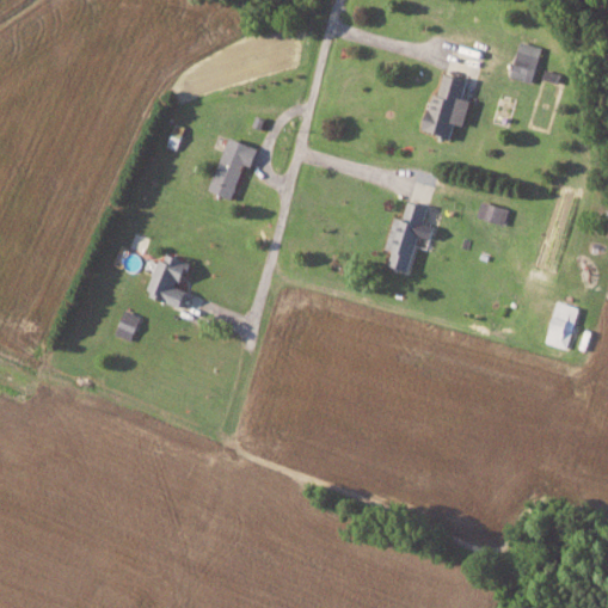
[(528,69),(535,72),(541,49),(520,43),(514,66),(527,69),(528,69)]
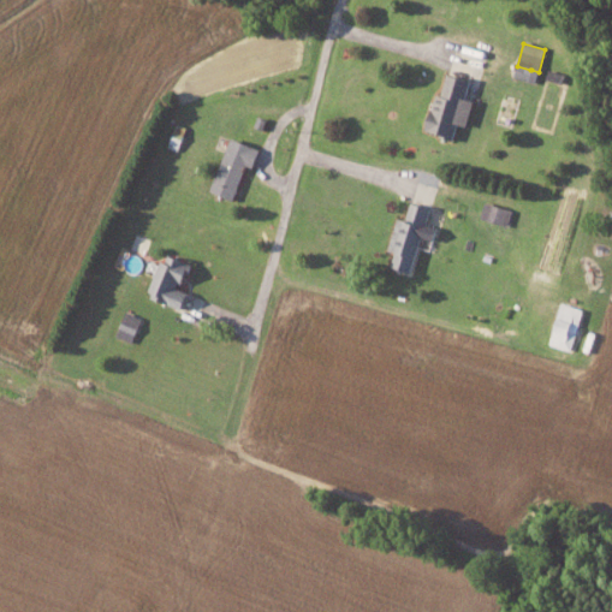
[(453,141),(458,125),(464,128),(480,72),(447,63),(428,134),(453,141)]
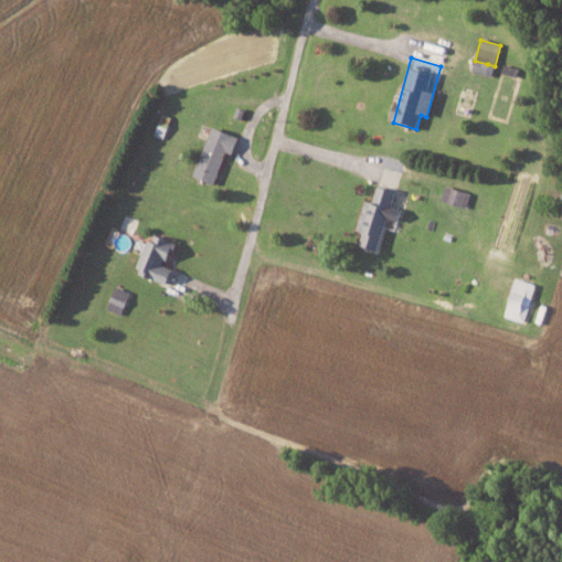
[(192,177),(213,184),(226,151),(233,154),(239,139),(212,128),(192,177)]
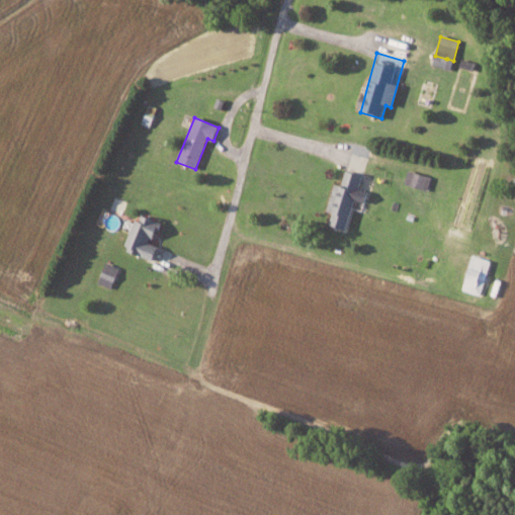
[(362,176),(344,171),(341,186),(334,185),(327,212),(332,213),(329,226),(347,231),(354,201),(366,204),(368,193),(358,190),(362,176)]
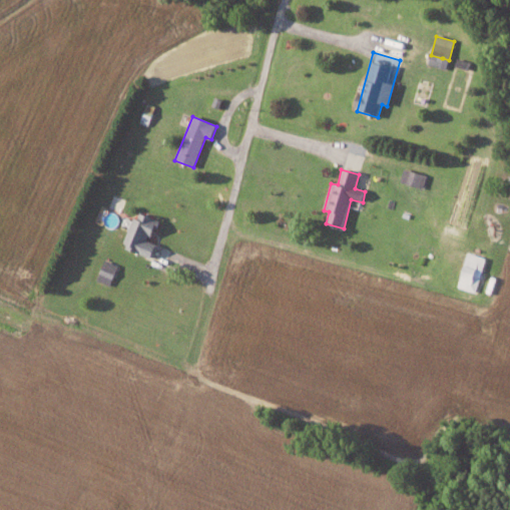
[(159,220),(136,213),(124,249),(152,259),(157,243),(152,242),(159,220)]
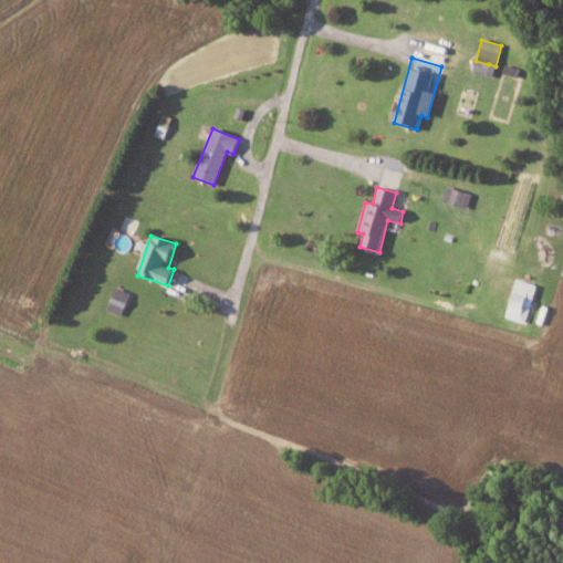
[(504,319),(525,324),(534,285),(514,281),(504,319)]
